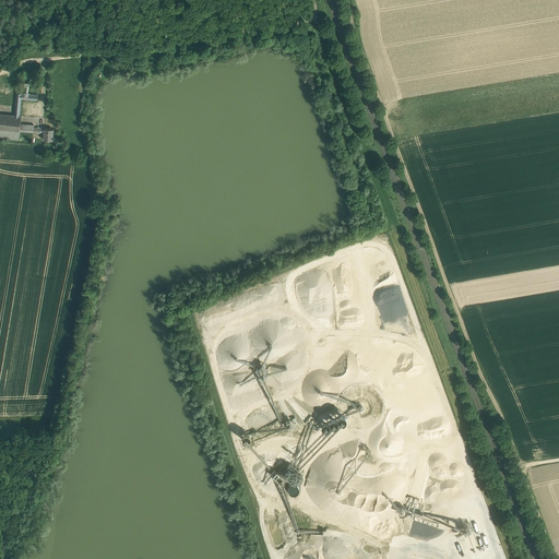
[(38,95),(16,93),(14,115),(20,116),(21,98),(37,99),(38,95)]
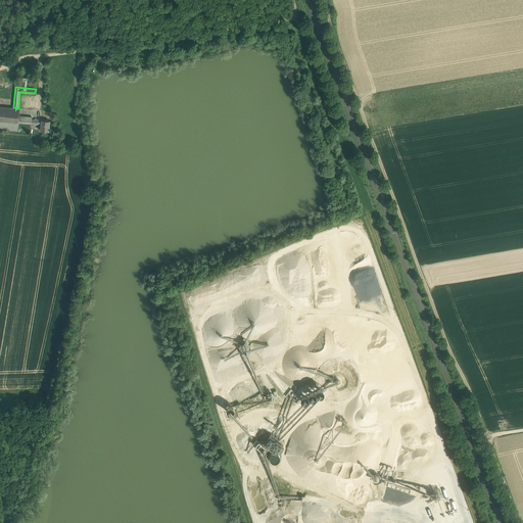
[(13,107),(0,106),(0,121),(18,123),(19,115),(19,108),(18,108),(13,107)]
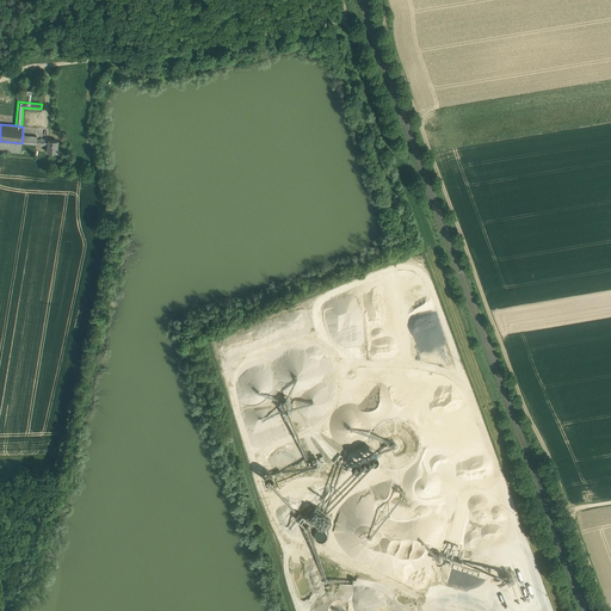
[(59,141),(49,140),(48,146),(48,152),(57,153),(59,141)]
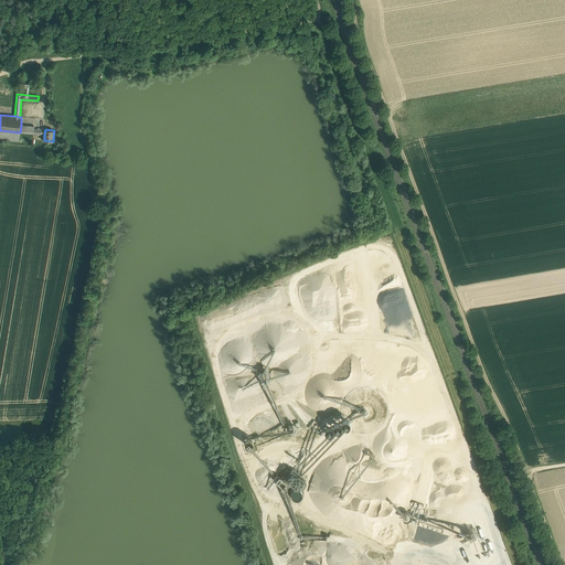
[(20,132),(0,130),(0,139),(19,141),(20,132)]
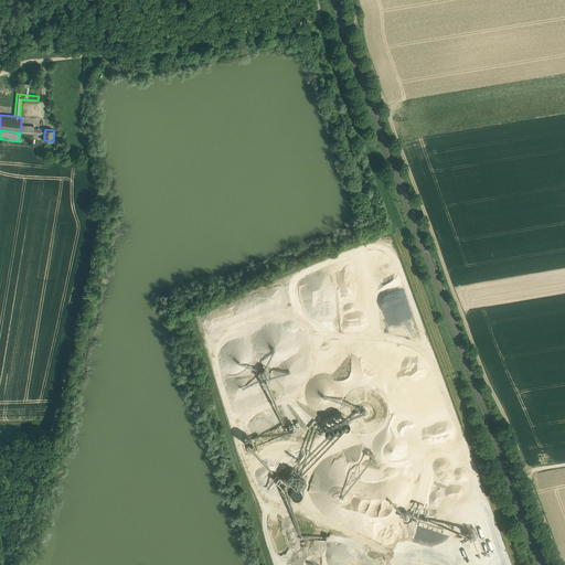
[(286,468),(280,477),(298,489),(305,479),(286,468)]
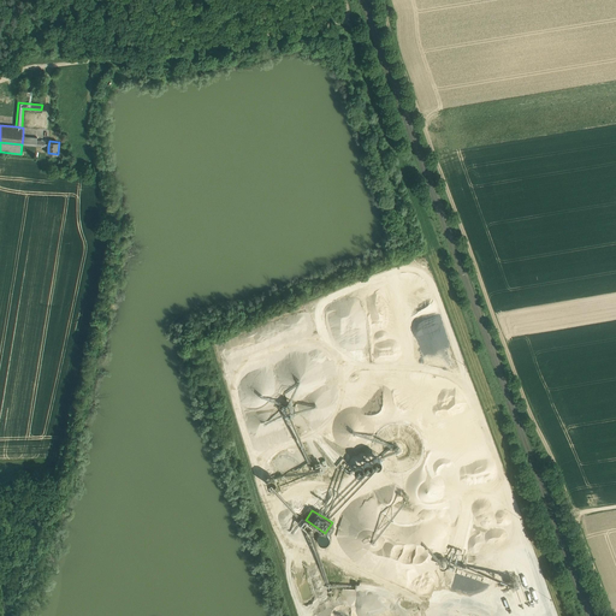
All buildings are outlined.
